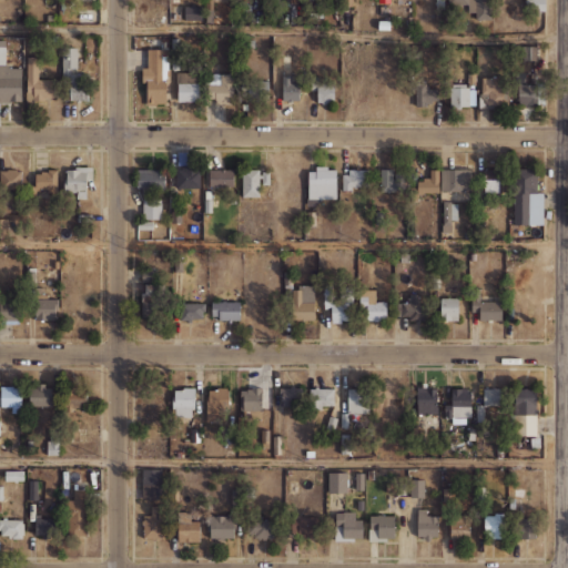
[(73,0),(97,0),(97,17),(78,17),(78,13),(73,13),(73,0)]
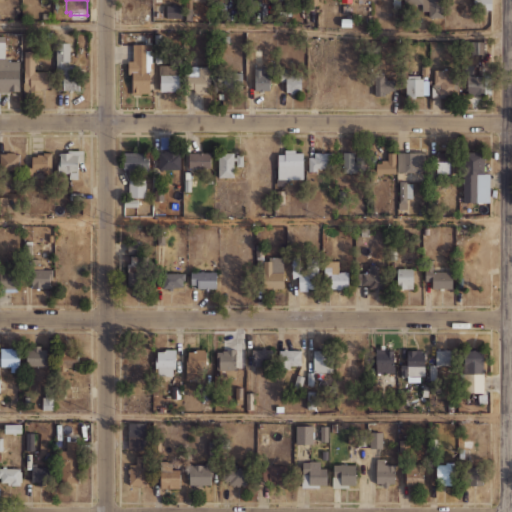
[(185,0),(193,0),(193,8),(185,8),(185,0)]
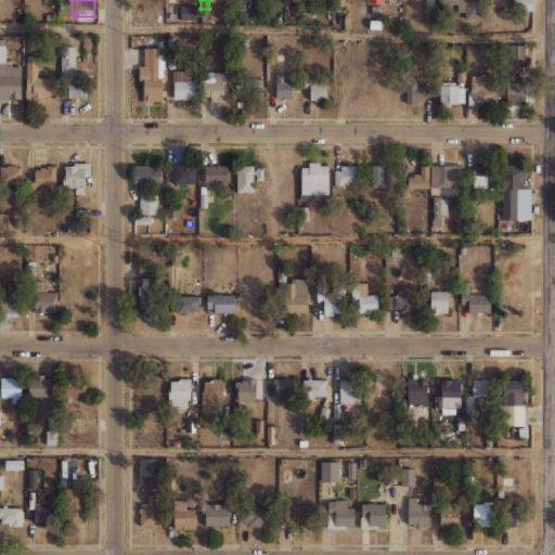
[(465,0),(465,13),(433,12),(433,0),(465,0)]
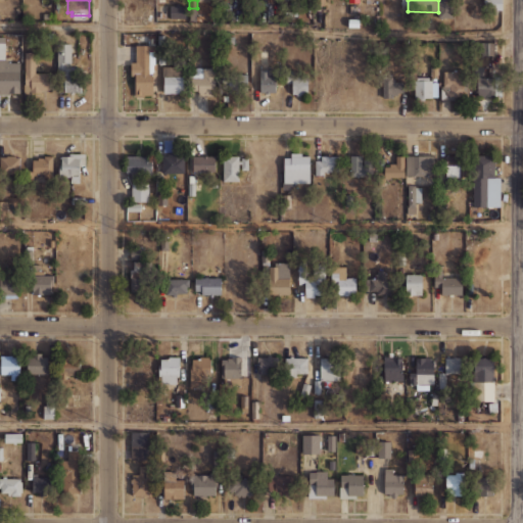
[(438,0),(439,17),(453,18),(455,0),(438,0)]
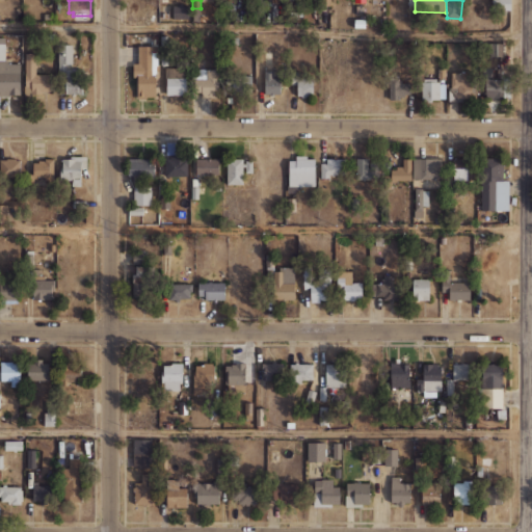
[(497,0),(510,0),(510,9),(497,9),(497,0)]
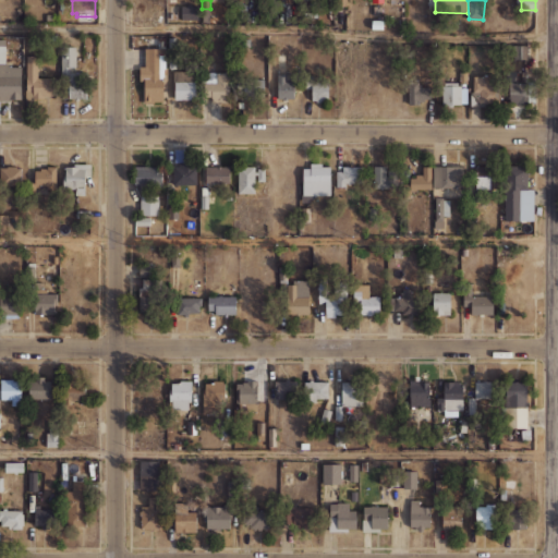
[(181,4),(199,4),(199,19),(181,19),(181,4)]
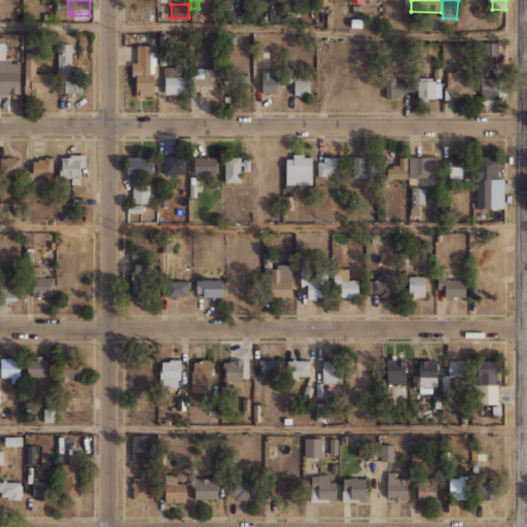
[(351,18),(362,18),(362,27),(351,27),(351,18)]
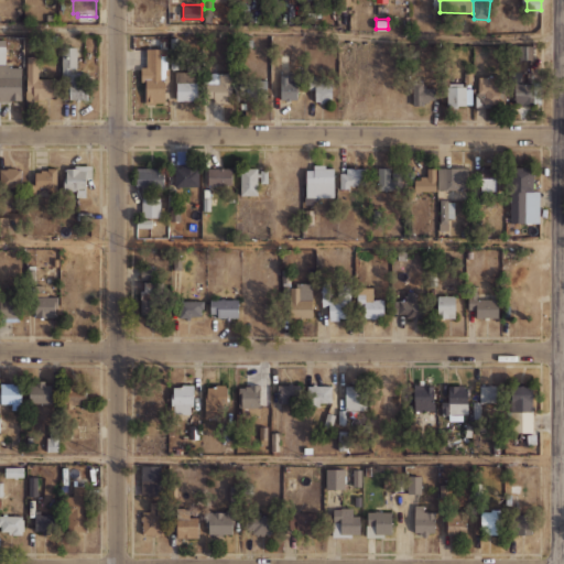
[(12,45),(20,46),(19,54),(11,53),(12,45)]
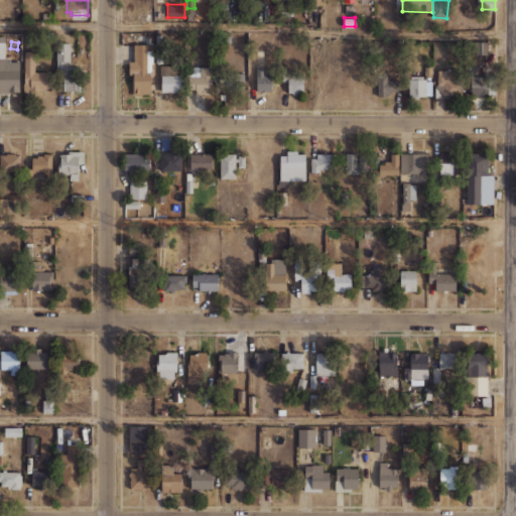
[(56,43),(71,42),(72,67),(80,67),(81,90),(63,91),(62,77),(57,78),(56,43)]
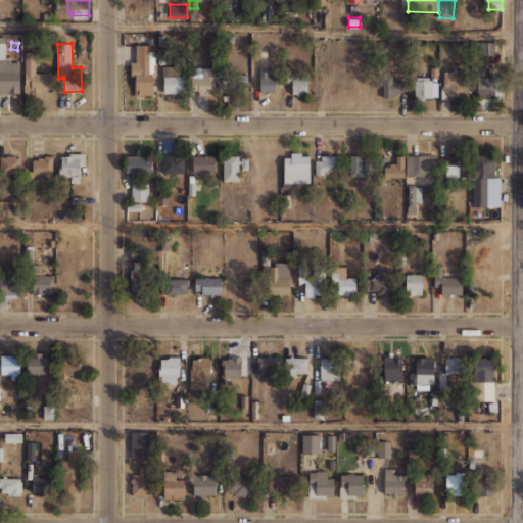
[(154,44),(135,44),(135,62),(130,62),(130,75),(133,75),(133,96),(154,96),(154,44)]
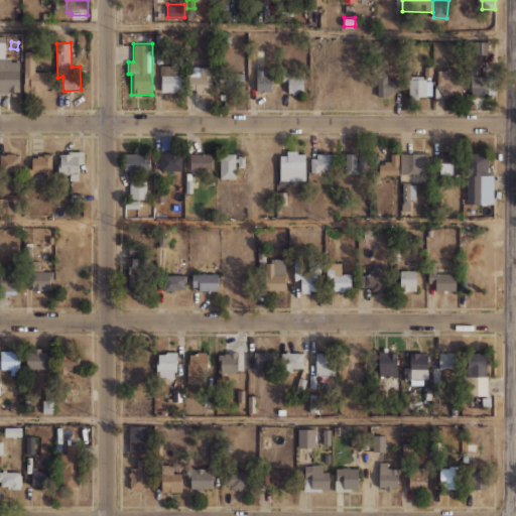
[(24,51),(34,51),(34,72),(46,71),(46,89),(24,90),(24,51)]
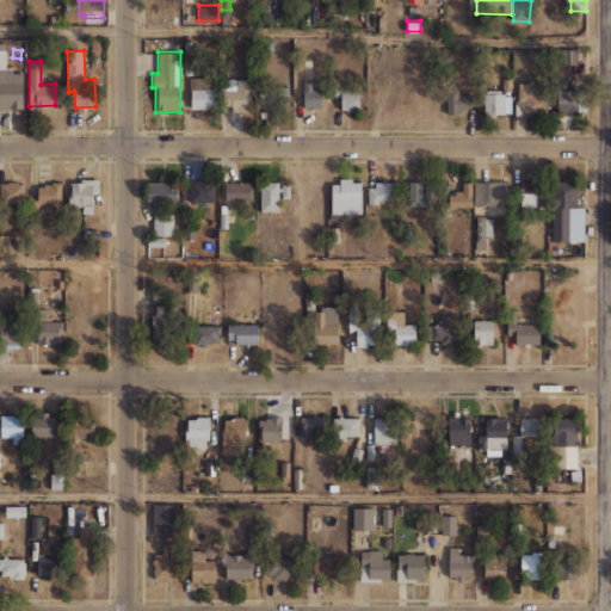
[(0,73),(20,73),(22,107),(12,109),(12,110),(0,110),(0,73)]
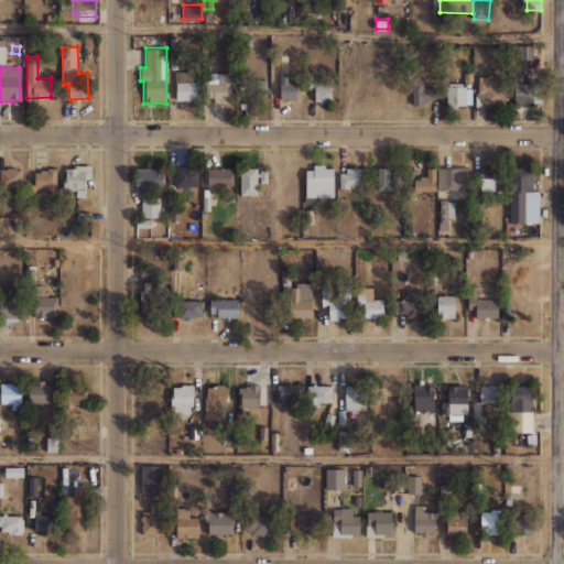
[(464,71),(473,71),(473,84),(464,84),(464,71)]
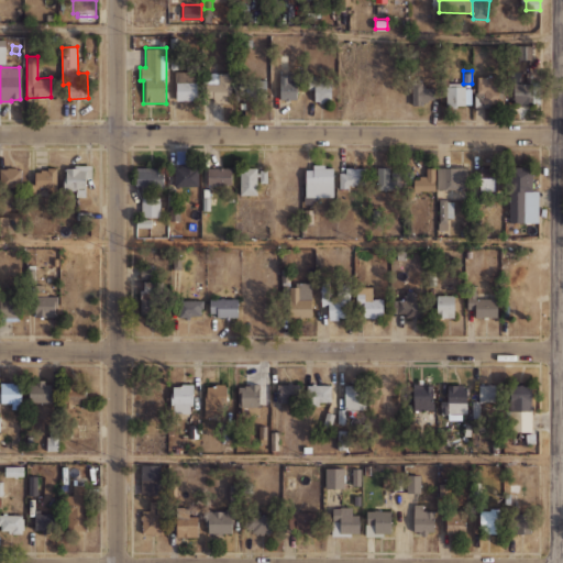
[(198,73),(174,72),(174,99),(198,99),(198,73)]
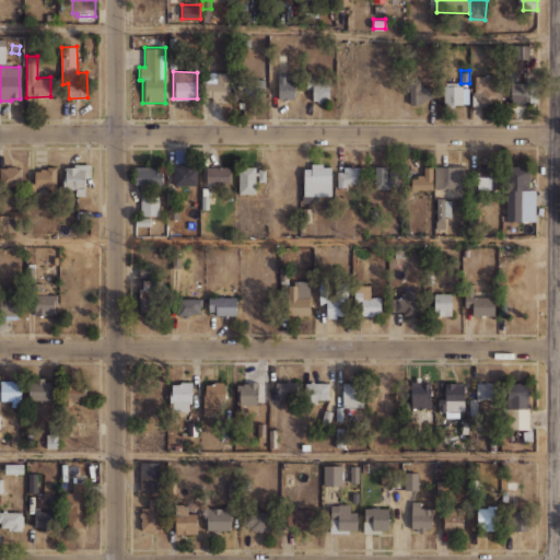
[(245,72),(219,71),(218,82),(206,82),(205,97),(214,97),(231,98),(230,113),(243,114),(245,72)]
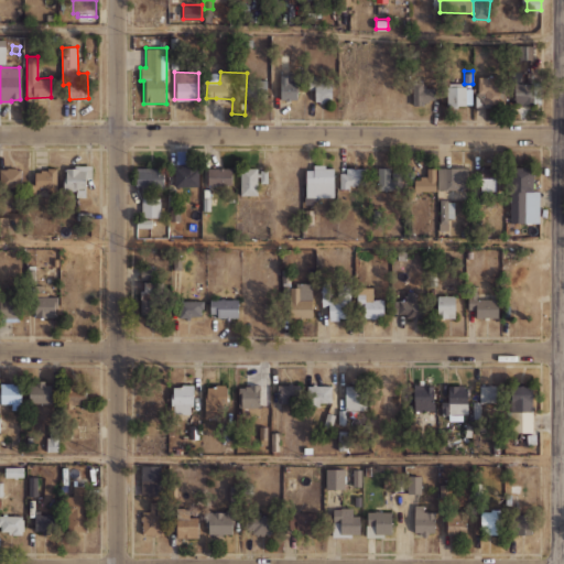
[(511,80),(511,72),(522,72),(522,80),(511,80)]
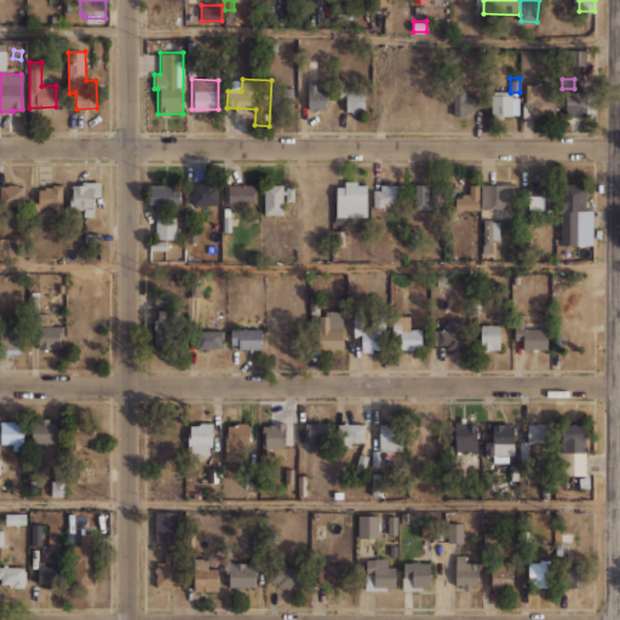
[(229,90),(229,80),(240,80),(240,90),(229,90)]
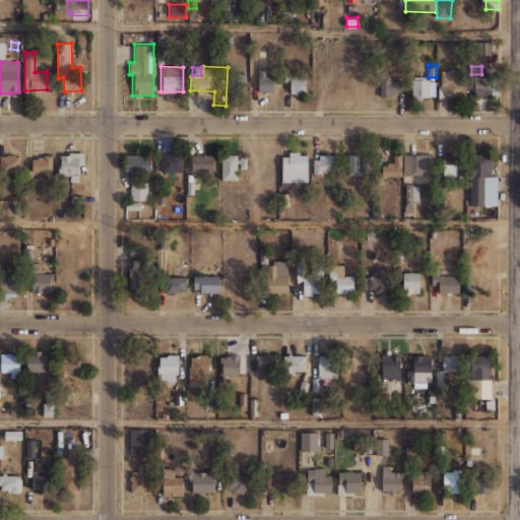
[(274,76),(265,76),(265,69),(258,69),(258,90),(273,91),(274,76)]
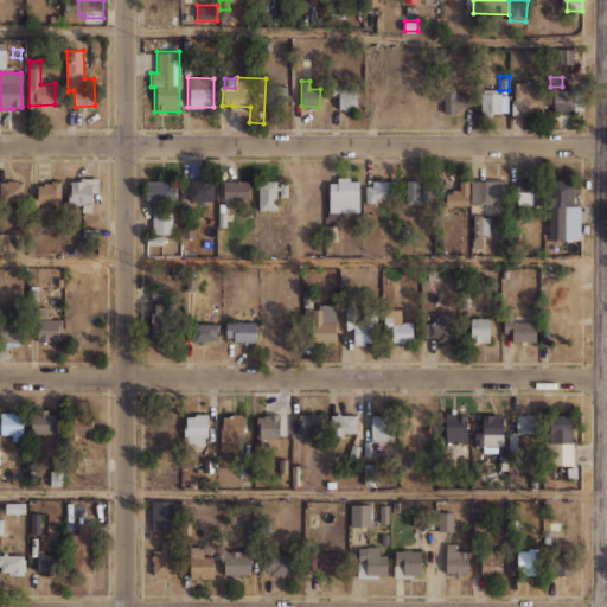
[(515,83),(538,82),(538,109),(522,109),(522,98),(516,98),(515,83)]
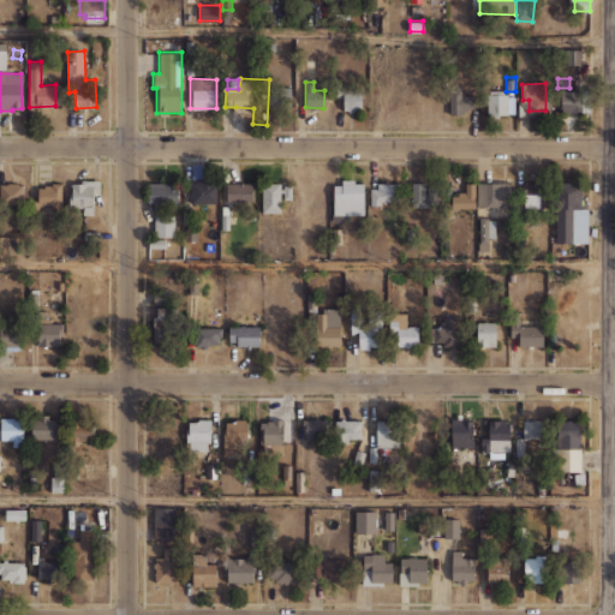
[(362,84),(342,84),(341,112),(360,112),(362,84)]
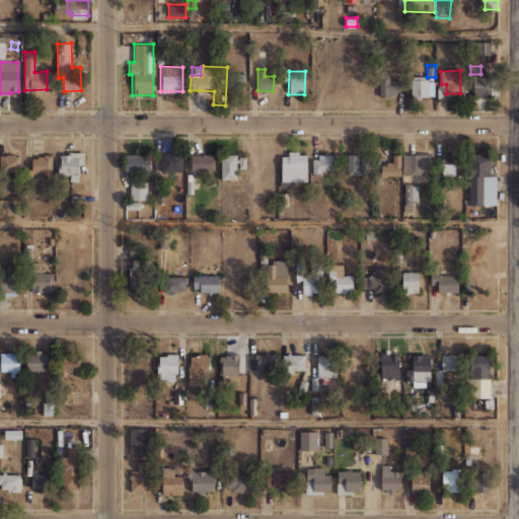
[(245,74),(225,75),(226,87),(245,87),(245,74)]
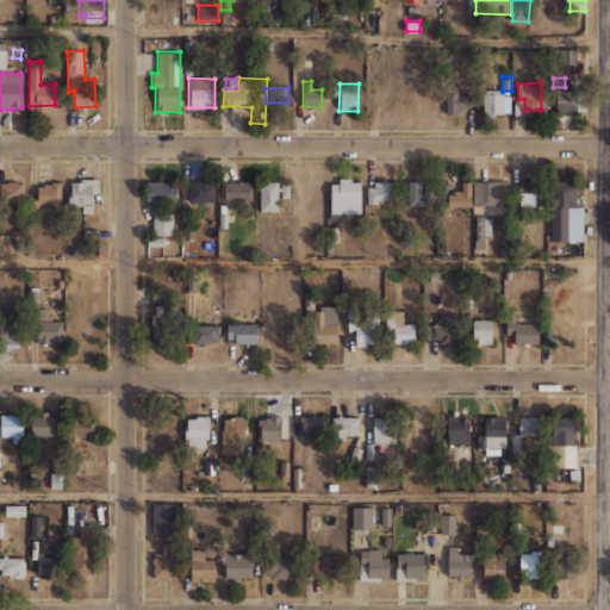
[(472,93),(459,93),(459,88),(447,88),(444,116),(458,117),(458,110),(471,110),(472,93)]
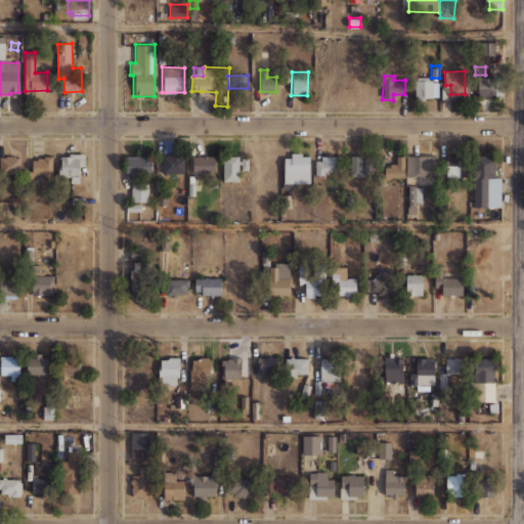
[(478,77),(501,77),(501,96),(478,96),(478,77)]
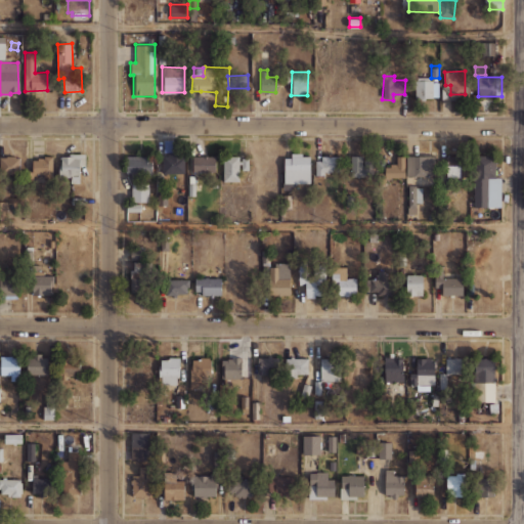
[(433,81),(416,80),(415,99),(425,99),(425,98),(433,98),(433,81)]
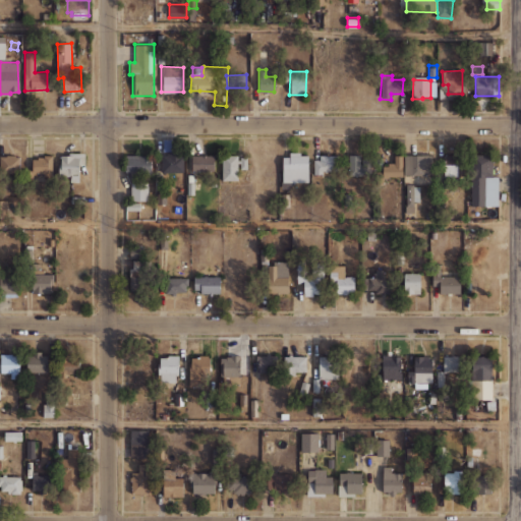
[(439,85),(447,85),(447,99),(439,98),(439,85)]
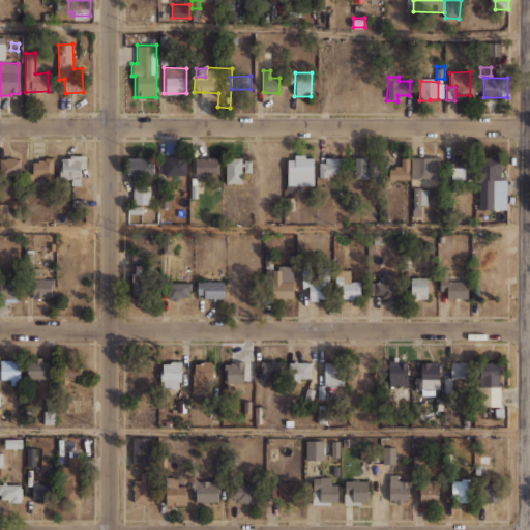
[(62,155),(62,187),(86,188),(87,156),(62,155)]
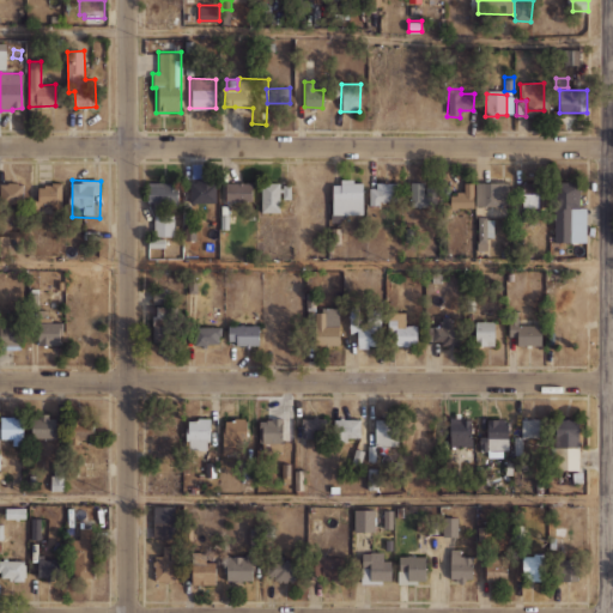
[(189,180),(189,212),(214,211),(214,180),(189,180)]
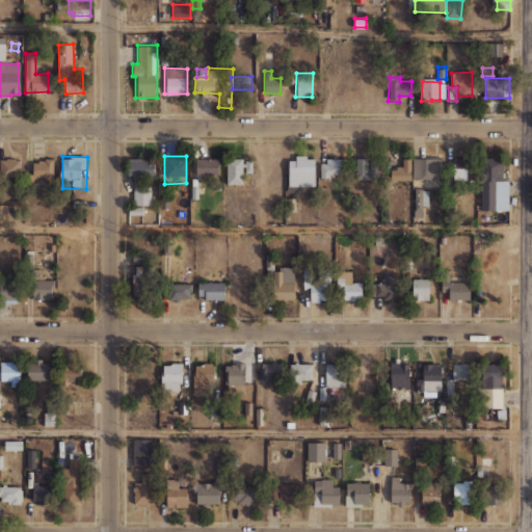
[(193,159),(222,156),(219,171),(190,174),(193,159)]
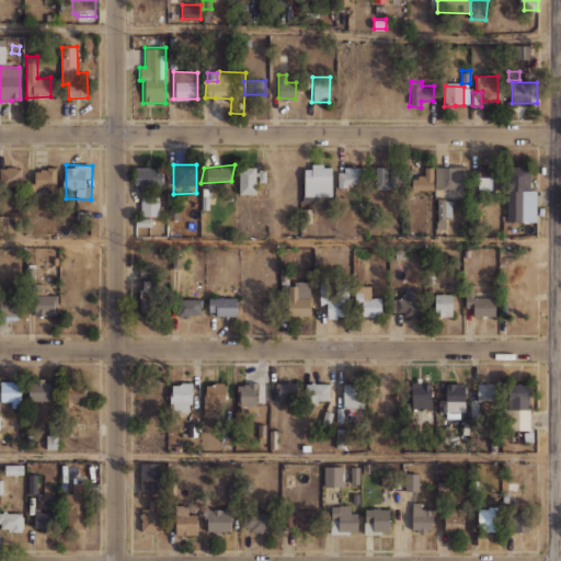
[(376,165),(387,164),(387,192),(373,190),(376,165)]
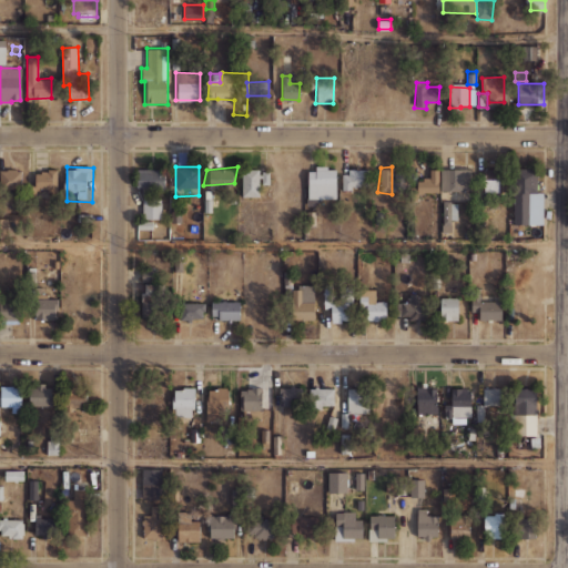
[(36,168),(36,193),(54,193),(54,168),(36,168)]
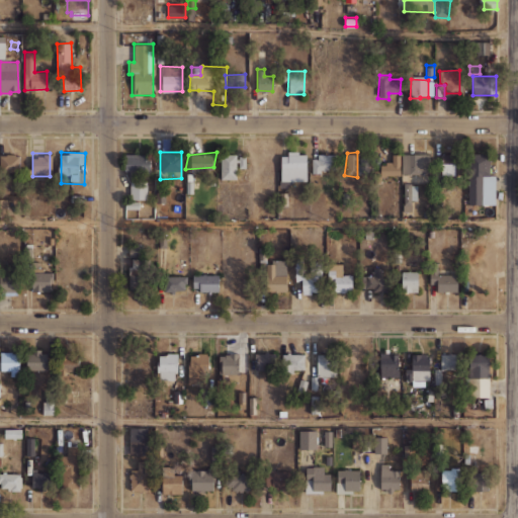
[(237,158),(236,154),(221,153),(222,179),(236,179),(237,162),(240,162),(240,168),(246,168),(246,156),(240,156),(242,159),(237,158)]
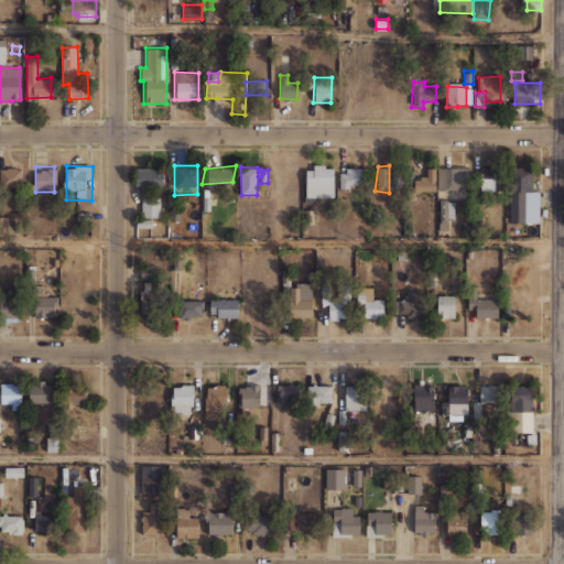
[(510,167),(527,166),(527,170),(530,170),(530,174),(532,174),(532,191),(539,191),(539,223),(511,223),(510,167)]
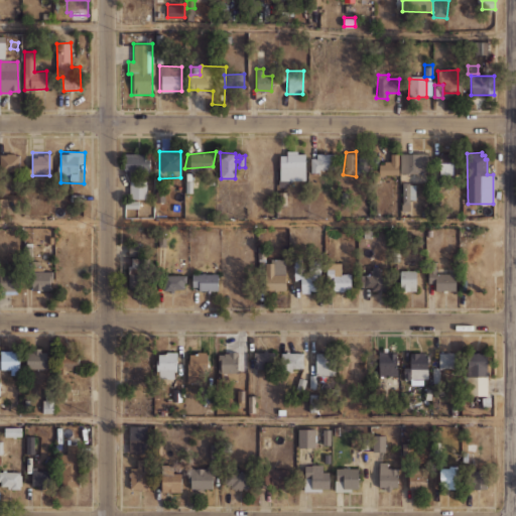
[(20,154),(0,153),(0,170),(19,171),(20,154)]
